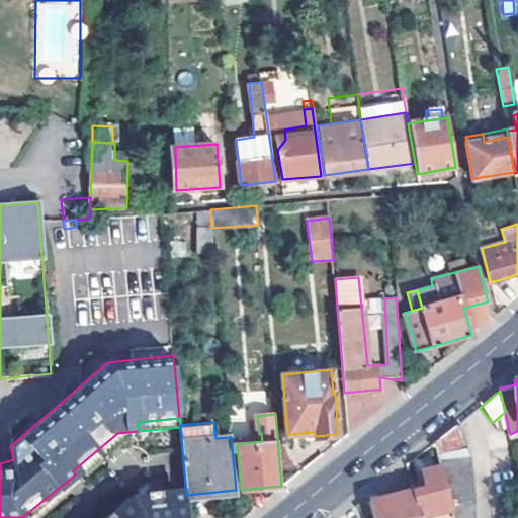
[(480,517),(480,500),(470,453),(459,425),(435,441),(442,465),(454,509),(456,517),(480,517)]
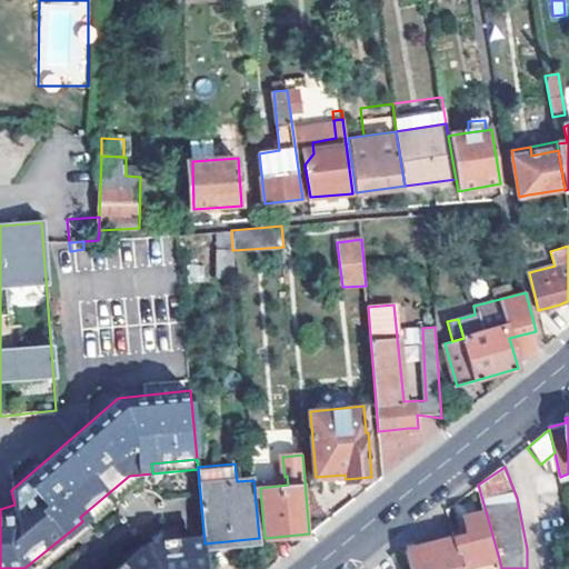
[(471,566),(499,559),(486,511),(467,517),(470,528),(453,532),(456,539),(463,568),(471,566)]
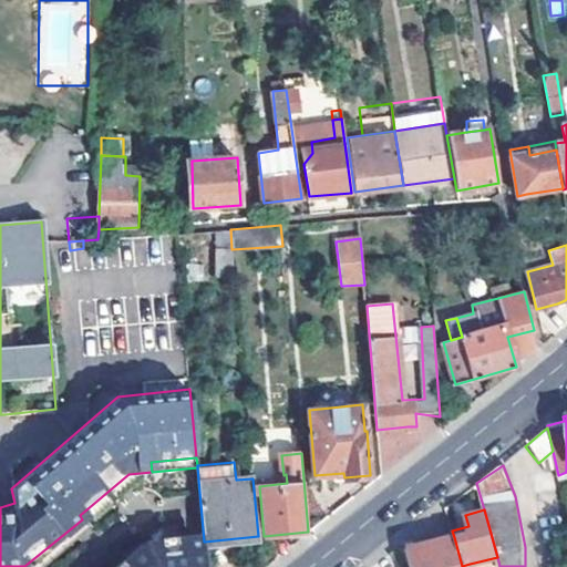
[(462,566),(454,537),(413,547),(406,549),(410,566),(462,566)]
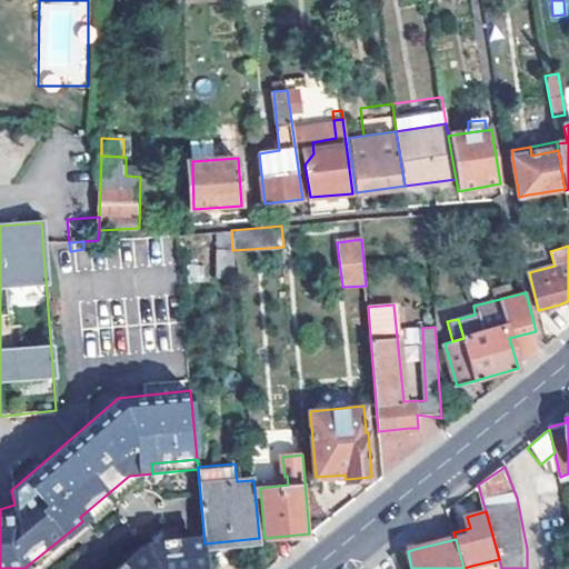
[(120,568),(137,568),(150,558),(143,550),(120,568)]
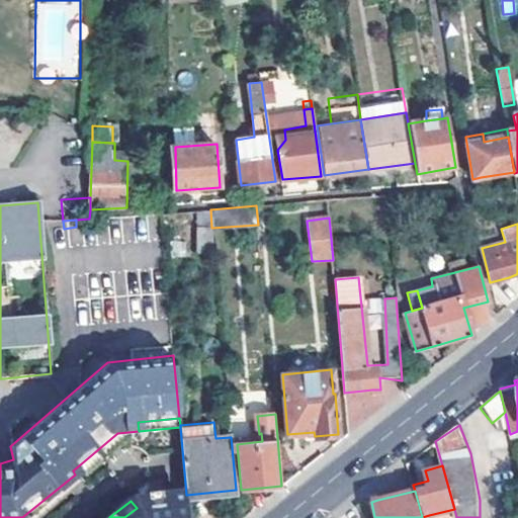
[(188,517),(187,502),(139,507),(137,508),(124,517),(188,517)]
